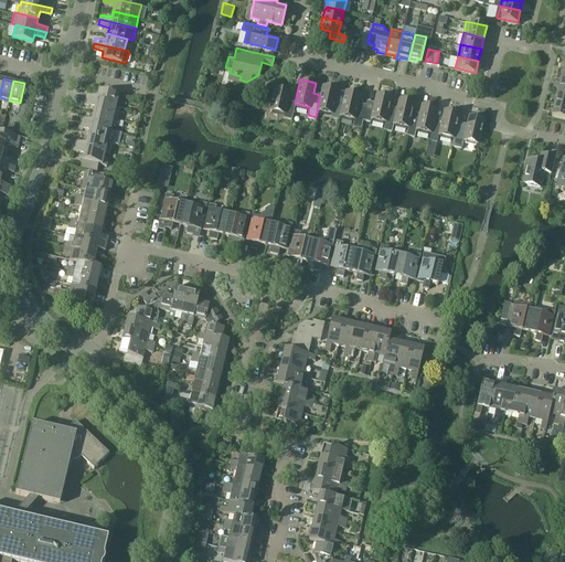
[(317,109),(318,109),(332,113),(331,116),(339,117),(340,115),(343,101),(336,98),(338,88),(323,84),(320,95),(317,109)]
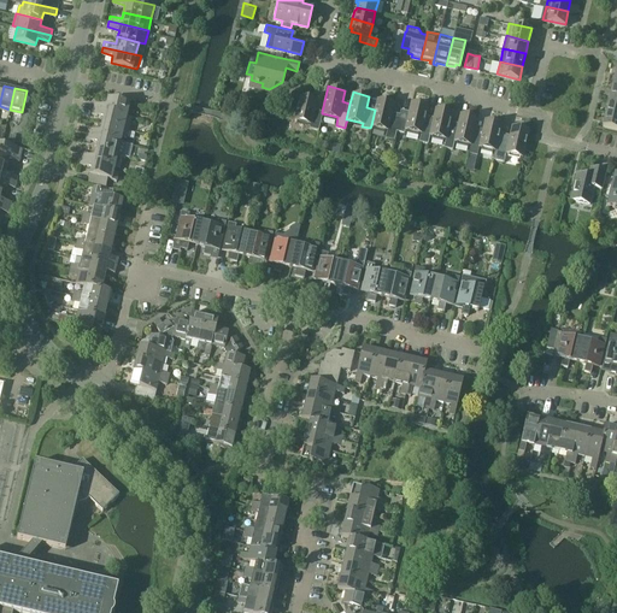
[(322,113),(322,112),(313,111),(317,99),(300,95),(294,119),(310,123),(310,127),(318,129),(322,113)]
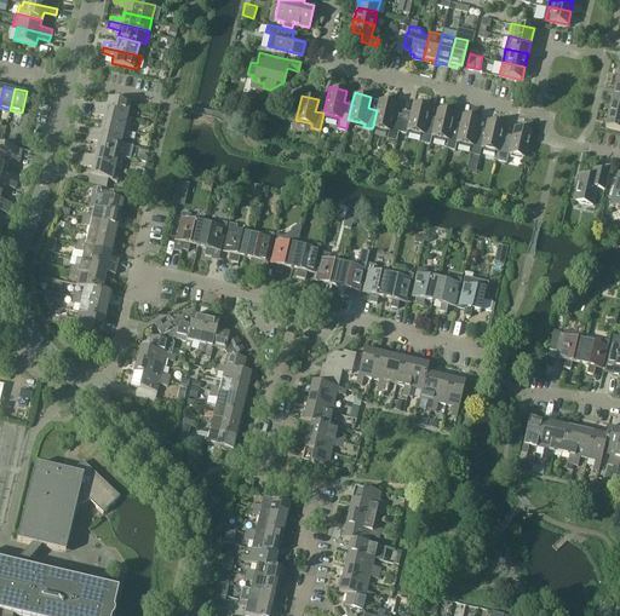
[(93,107),(127,115),(130,102),(109,97),(107,104),(95,102),(93,107)]
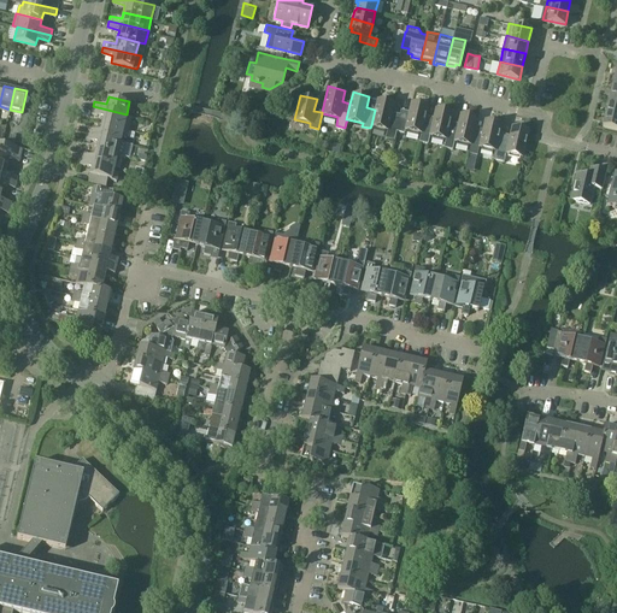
[(371,125),(387,129),(386,136),(394,139),(397,129),(400,115),(399,115),(392,113),(394,101),(377,98),(375,110),(371,125)]
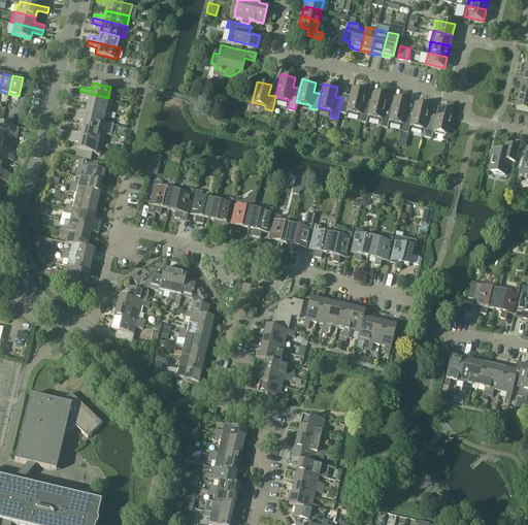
[(527,86),(521,85),(519,95),(527,97),(527,86)]
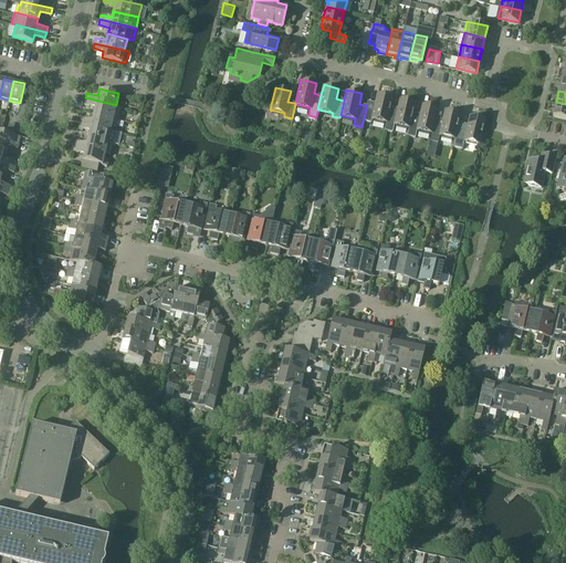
[(364,118),(371,121),(371,117),(386,121),(387,122),(390,107),(392,96),(377,93),(375,103),(367,102),(366,105),(367,105),(364,118)]
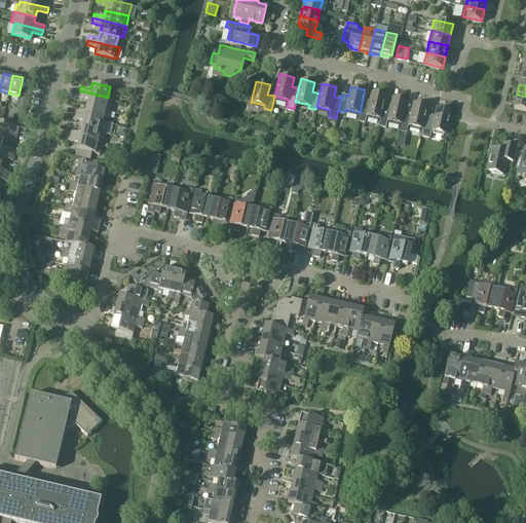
[(86,105),(109,110),(112,99),(108,98),(79,90),(78,96),(88,98),(86,105)]
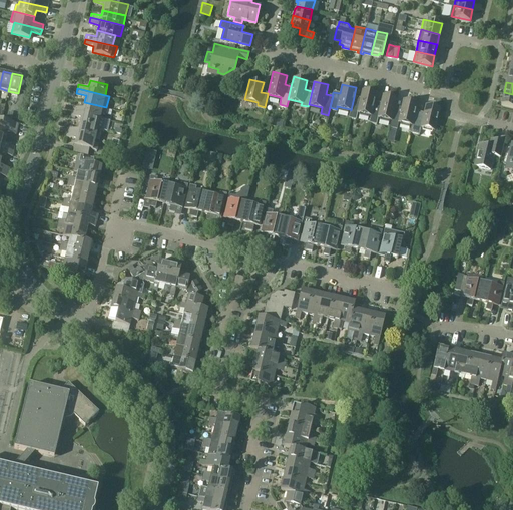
[(351,110),(350,109),(349,116),(356,118),(358,111),(371,114),(374,101),(376,92),(363,89),(360,98),(354,97),(351,110)]
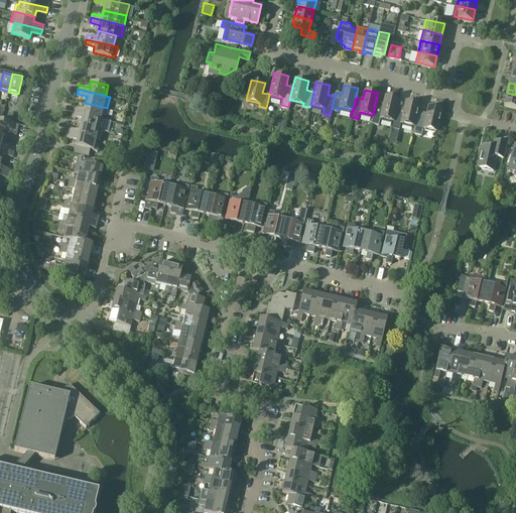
[(504,104),(515,107),(515,95),(507,93),(504,104)]
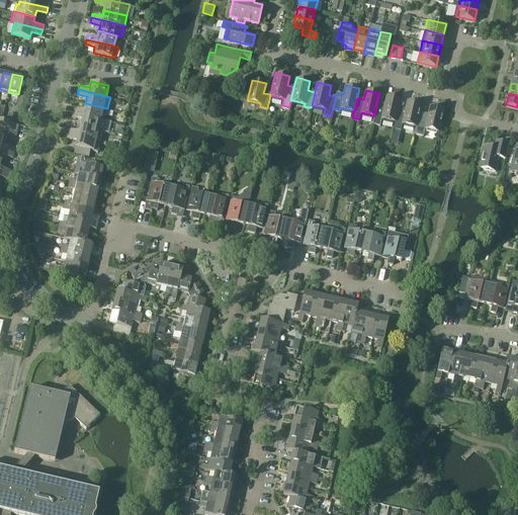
[(374,115),(372,122),(380,124),(381,117),(395,120),(396,120),(398,107),(401,97),(386,94),(384,104),(377,102),(374,115)]
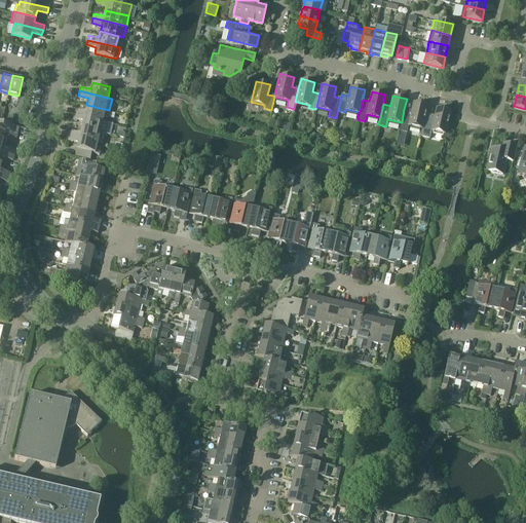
[(402,122),(401,122),(400,128),(407,131),(409,124),(422,127),(425,114),(427,105),(414,101),(411,111),(404,109),(402,122)]
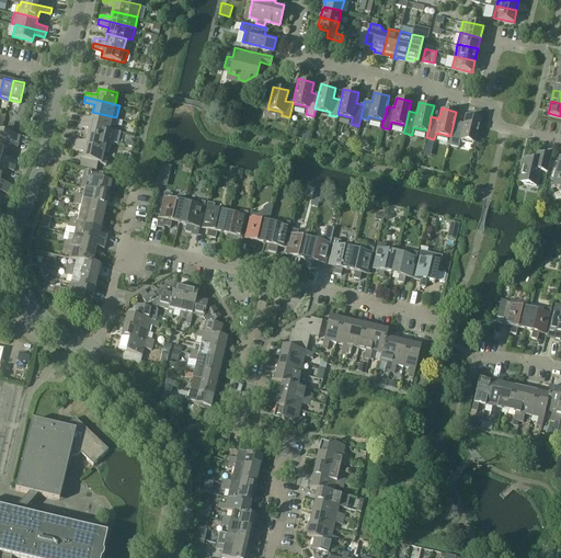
[(79,120),(110,127),(111,123),(115,124),(116,117),(92,112),(91,117),(80,114),(79,120)]
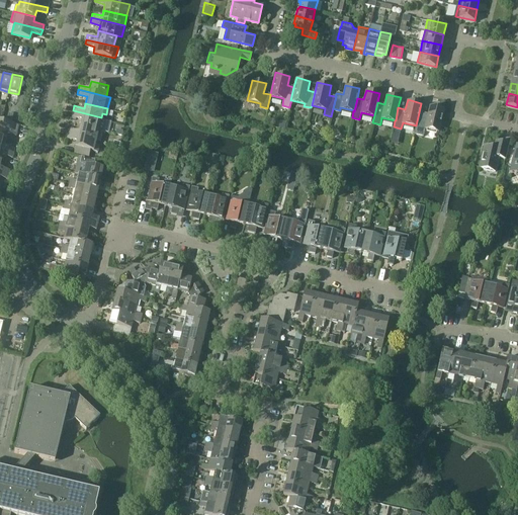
[(438,131),(443,108),(430,105),(428,114),(419,112),(416,125),(414,132),(424,135),(425,127),(438,131)]
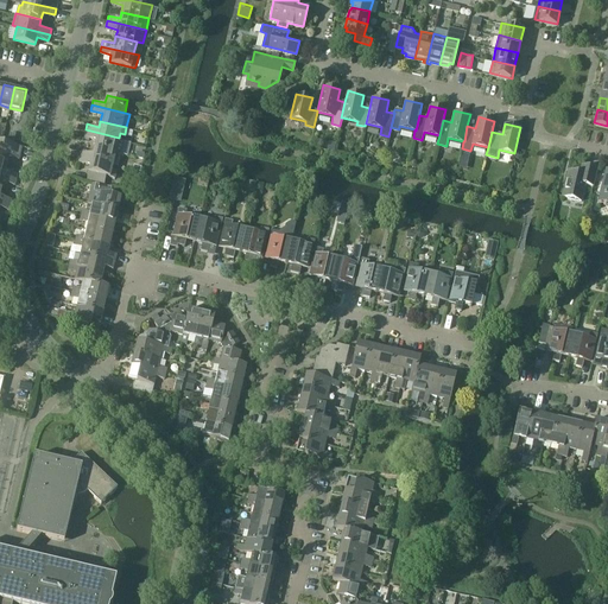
[(122,142),(118,141),(119,138),(86,129),(84,135),(96,138),(95,145),(120,152),(122,142)]
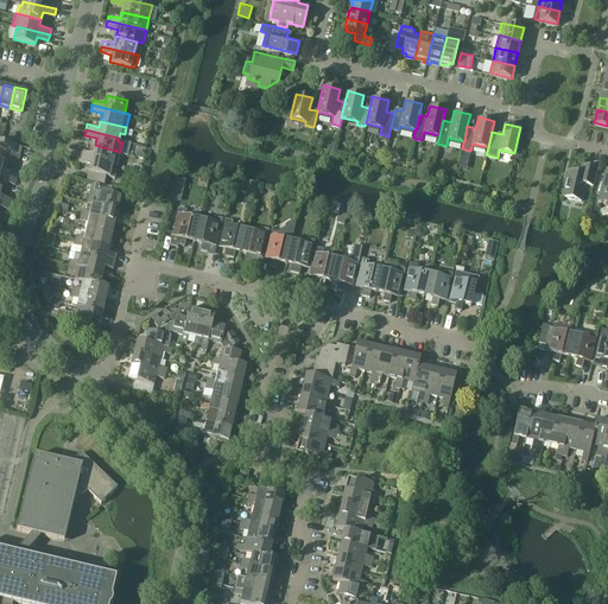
[(21,145),(0,139),(0,160),(7,163),(8,154),(19,157),(21,145)]
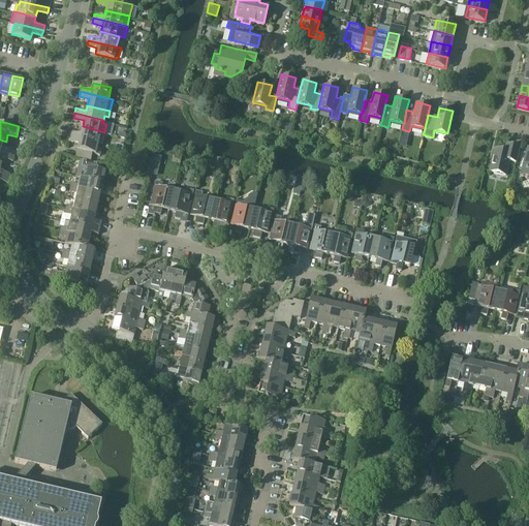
[(104,132),(83,126),(81,132),(70,130),(69,134),(98,142),(99,137),(103,138),(104,132)]
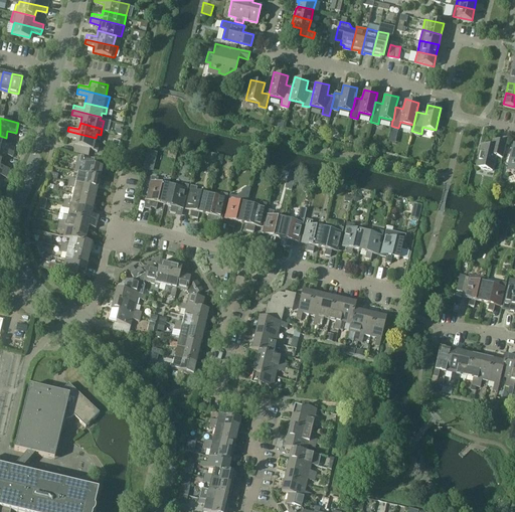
[(96,138),(67,131),(66,136),(76,138),(73,150),(89,154),(90,148),(97,150),(99,143),(95,142),(96,138)]
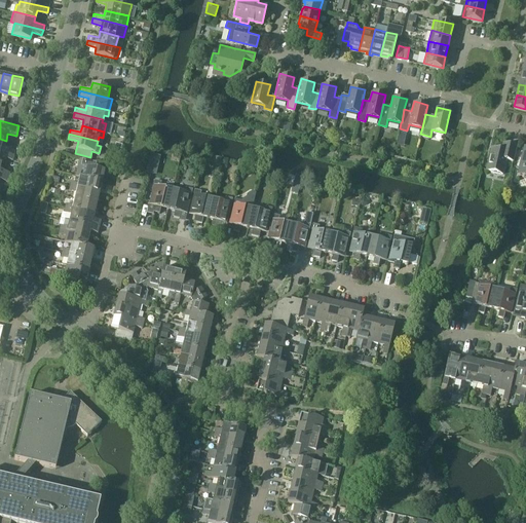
[(0,150),(13,154),(14,149),(4,146),(6,141),(0,139),(0,150)]
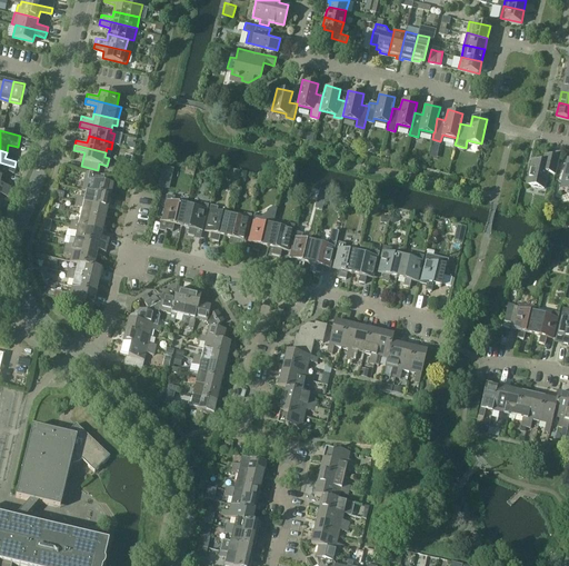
[(555,172),(559,156),(545,152),(542,160),(532,158),(527,182),(543,186),(547,170),(555,172)]
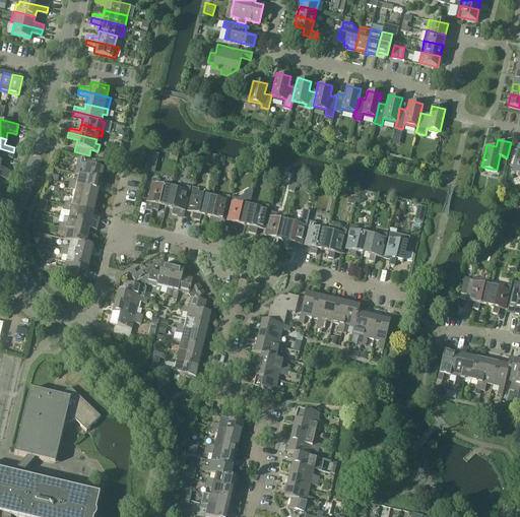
[(0,159),(1,160),(2,154),(12,156),(13,152),(0,148),(0,159)]
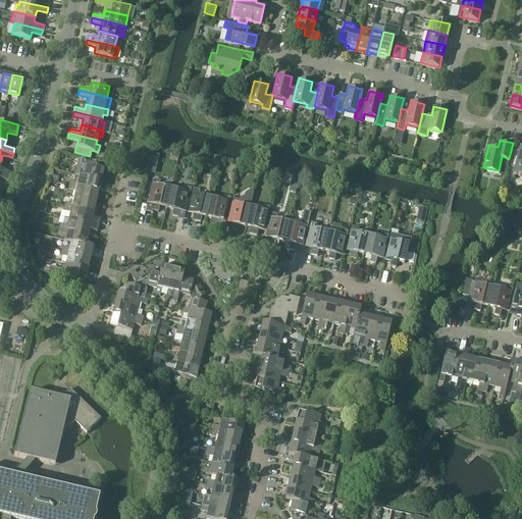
[(101,178),(104,167),(94,165),(96,159),(79,155),(74,172),(80,173),(101,178)]
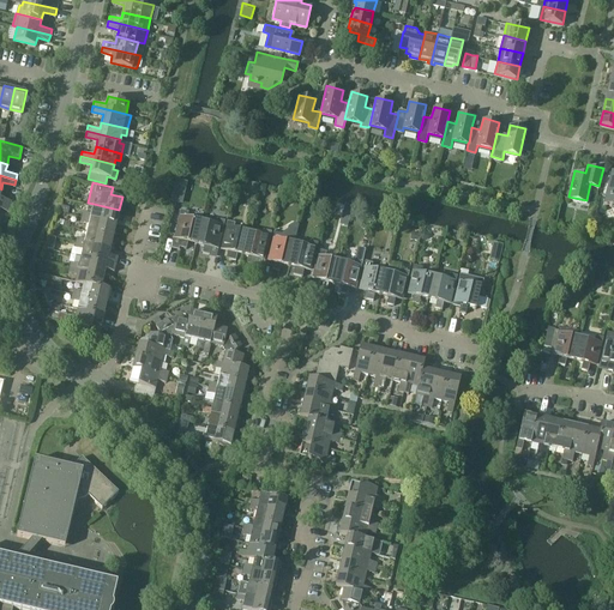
[(0,201),(10,204),(11,198),(0,195),(0,192),(1,189),(0,188),(0,201)]
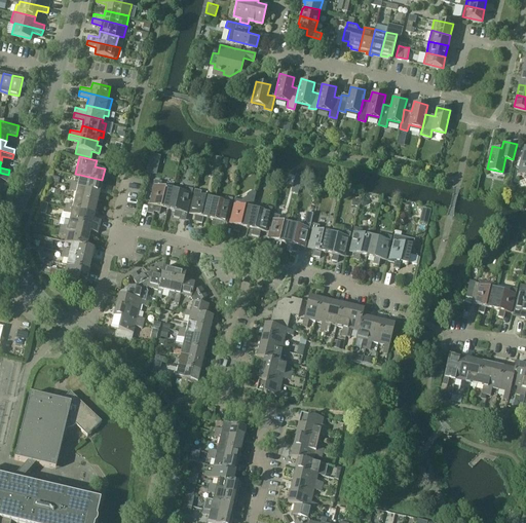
[(148,161),(146,171),(153,172),(155,163),(148,161)]
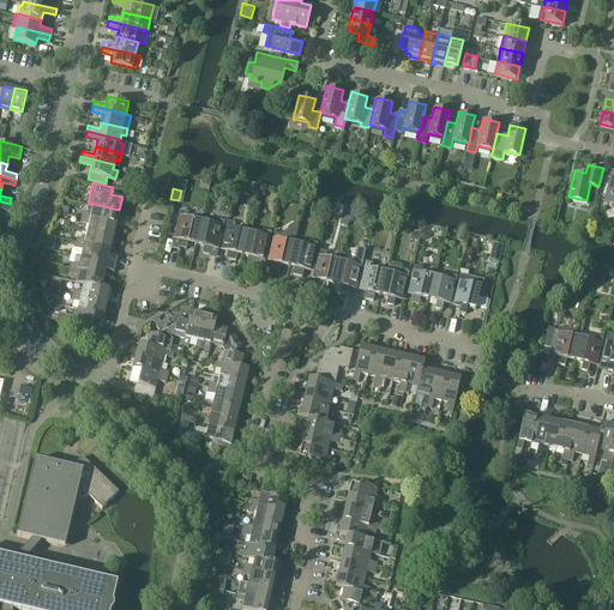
[(345,203),(342,212),(350,215),(353,204),(345,203)]
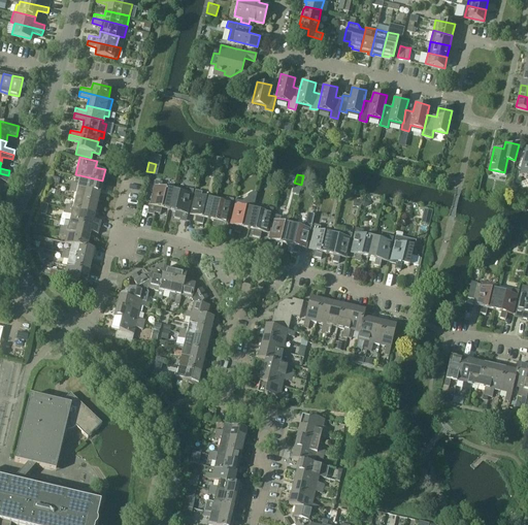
[(102,181),(80,175),(78,183),(71,181),(70,185),(100,192),(102,181)]
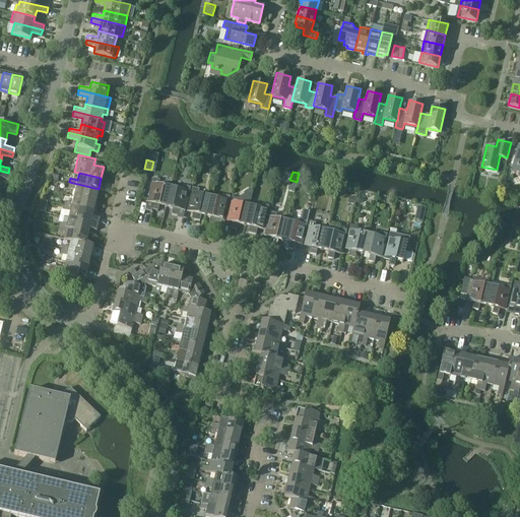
[(166,204),(171,185),(158,183),(159,178),(152,177),(148,198),(154,199),(152,207),(157,208),(158,203),(166,204)]
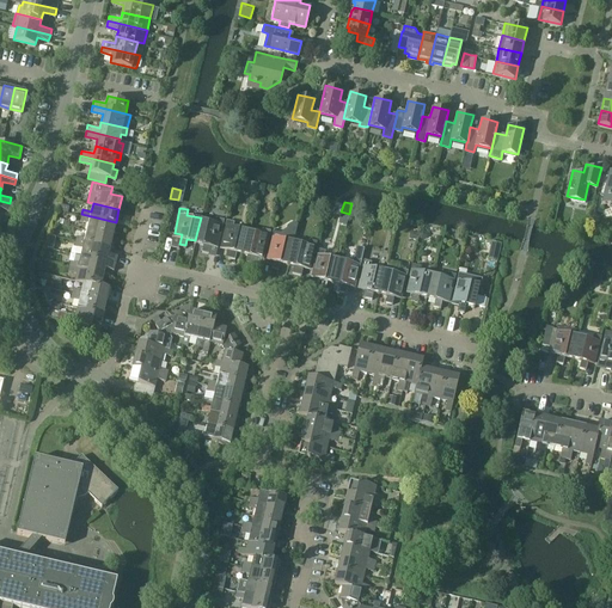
[(86,228),(112,234),(116,222),(81,214),(80,219),(89,221),(86,228)]
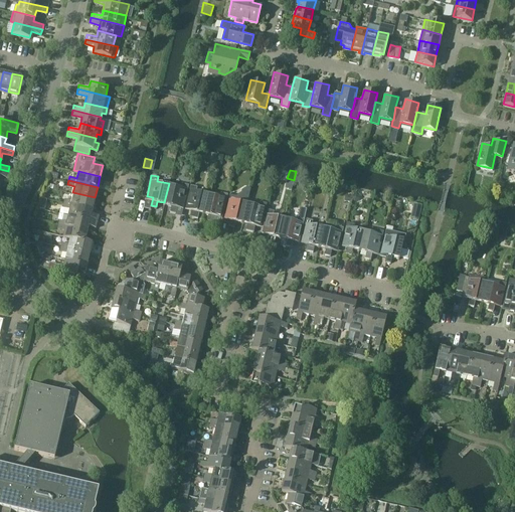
[(169,183),(164,202),(171,204),(170,210),(175,211),(177,203),(183,204),(188,183),(182,182),(181,186),(169,183)]
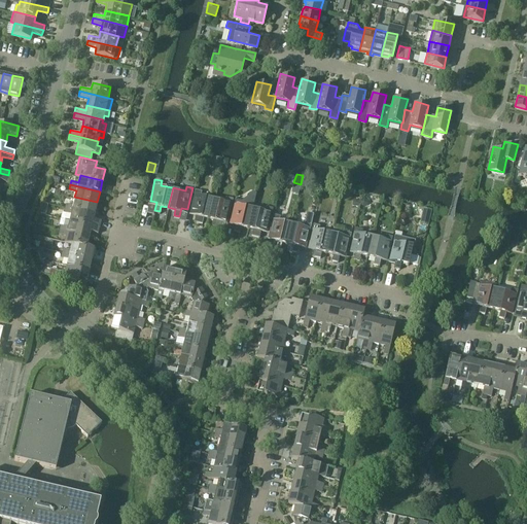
[(208,217),(213,198),(200,195),(201,189),(195,188),(190,210),(196,211),(194,220),(200,221),(201,215),(208,217)]
